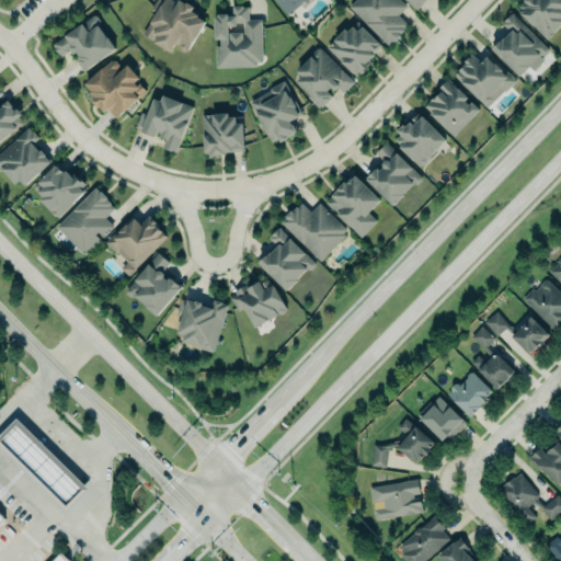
[(141,36),(170,50),(173,45),(187,53),(205,19),(191,12),(193,10),(173,0),(155,0),(150,10),(155,12),(141,36)]
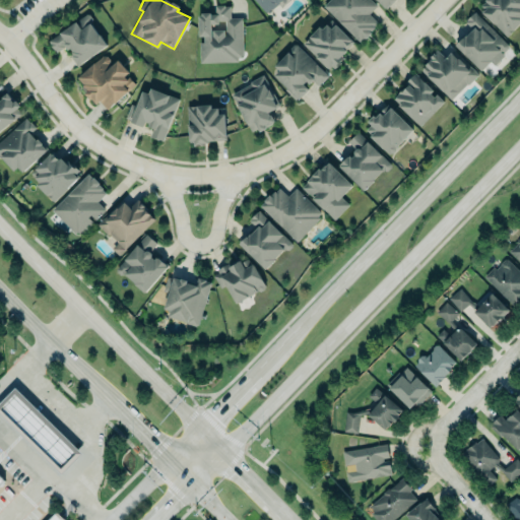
[(256,0),(281,0),(267,12),(256,0)]
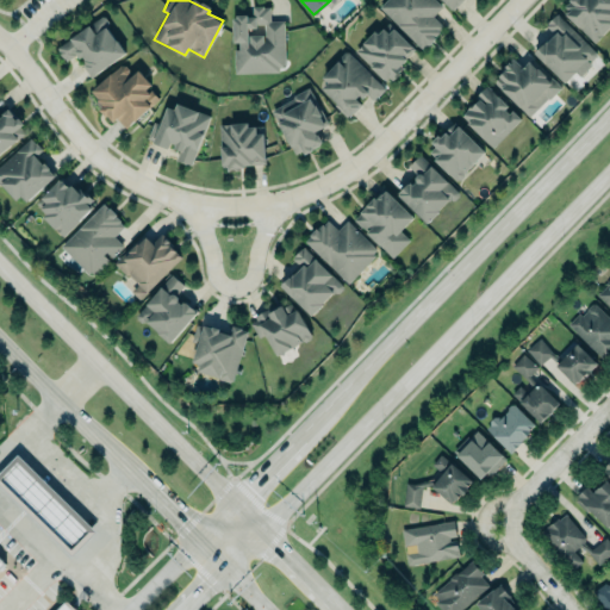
[(435,0),(385,0),(379,6),(423,49),(428,44),(429,45),(436,38),(435,37),(440,31),(439,30),(443,25),(433,16),(442,6),(435,0)]
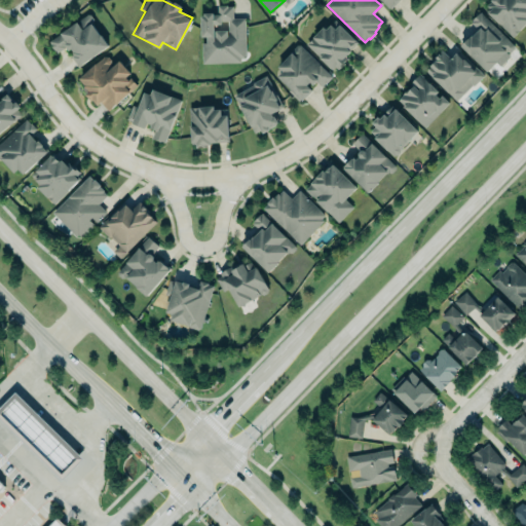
[(380,0),(389,8),(398,0),(380,0)]
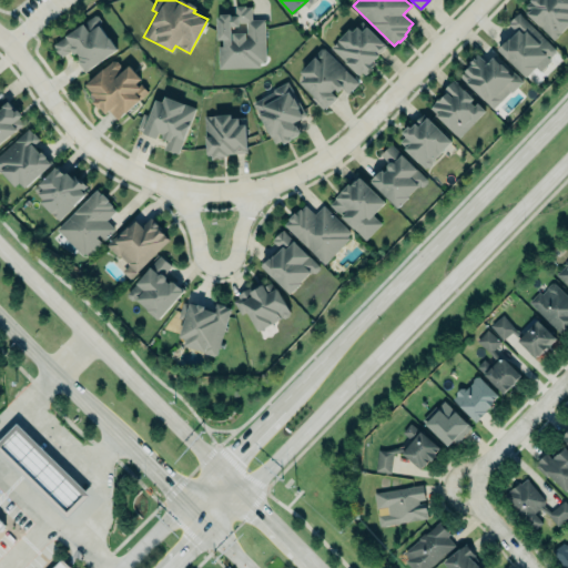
[(554,39),(567,22),(567,0),(529,0),(521,9),(554,39)]
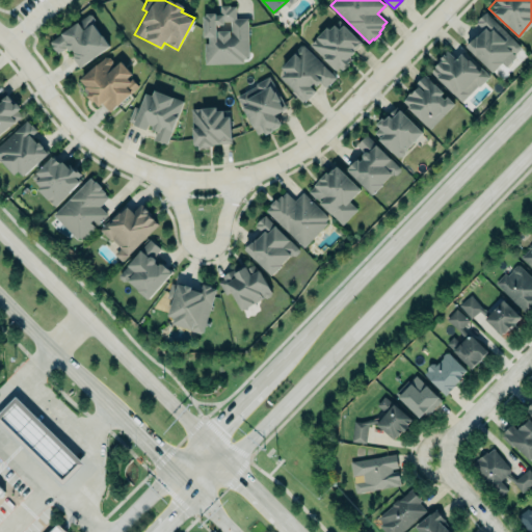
[(203,15),(206,15),(206,11),(216,11),(216,14),(220,14),(220,5),(229,5),(229,6),(234,6),(235,19),(247,18),(248,55),(247,55),(244,58),(242,58),(243,62),(205,63),(204,43),(209,43),(209,36),(203,36),(203,15)]
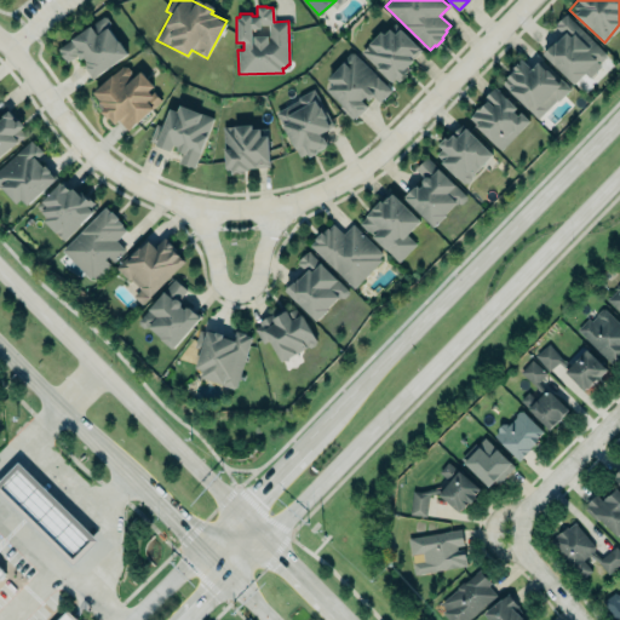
[(541,51),(574,84),(585,73),(585,72),(597,59),(602,59),(607,55),(567,13),(564,16),(563,15),(556,22),(557,23),(555,26),(561,32),(567,28),(572,32),(574,32),(574,33),(572,35),(567,30),(557,41),(556,40),(554,42),(554,45),(552,44),(547,49),(546,46),(541,51)]
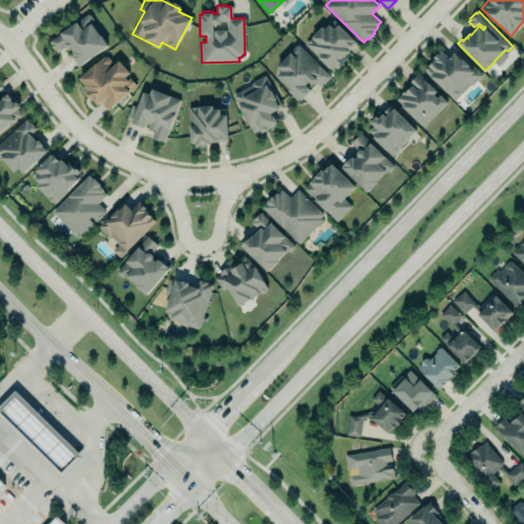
[(48,41),(87,13),(90,13),(93,18),(92,22),(91,23),(99,34),(99,33),(107,45),(78,66),(70,54),(74,51),(71,47),(68,49),(64,45),(63,45),(64,46),(56,52),(54,49),(54,50),(50,44),(50,43),(48,41)]
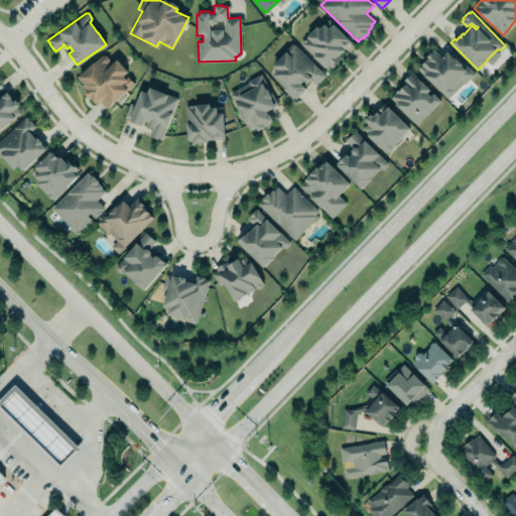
[(300,43),(326,68),(329,65),(333,68),(336,65),(334,63),(337,61),(332,56),(336,57),(344,49),(343,48),(351,41),(333,23),(329,28),(325,23),(319,28),(317,25),(306,36),(307,36),(300,43)]
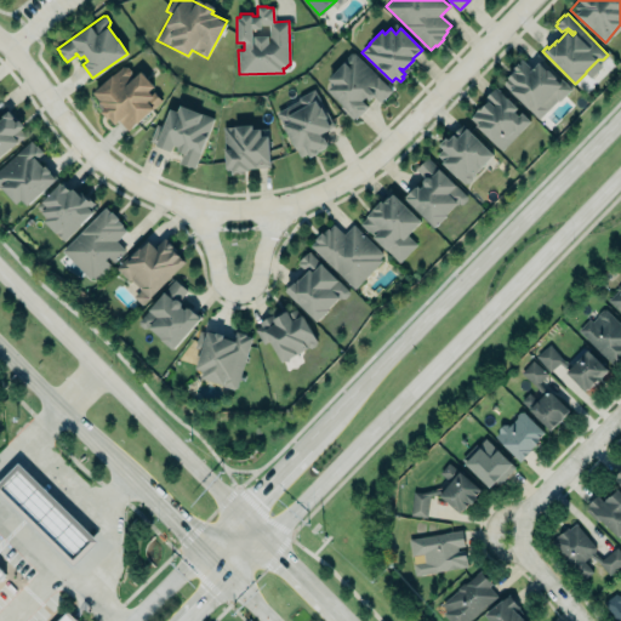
[(328,89),(342,104),(340,106),(352,119),(354,117),(357,117),(366,107),(366,103),(363,100),(366,96),(370,100),(374,96),(381,102),(392,90),(354,52),(351,52),(348,55),(349,62),(345,61),(328,78),(332,83),(328,89)]
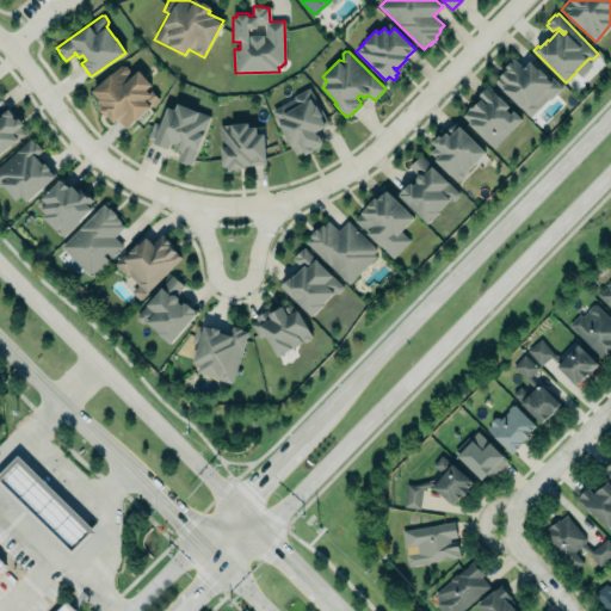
[(494,81),(530,116),(548,98),(550,98),(562,87),(532,59),(524,67),(514,57),(506,66),(507,68),(494,81)]
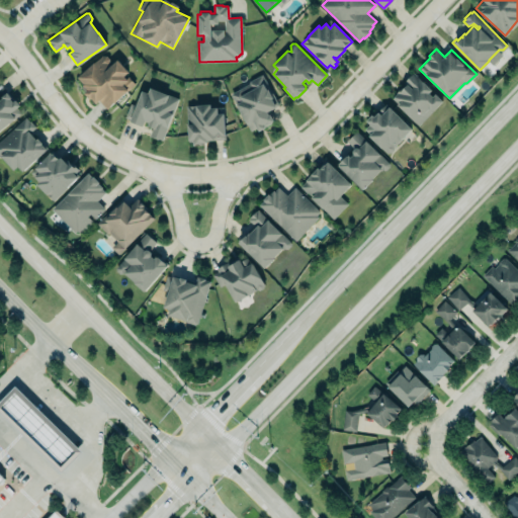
[(135,85),(125,74),(127,72),(117,60),(111,64),(103,55),(75,78),(96,103),(99,101),(106,108),(135,85)]
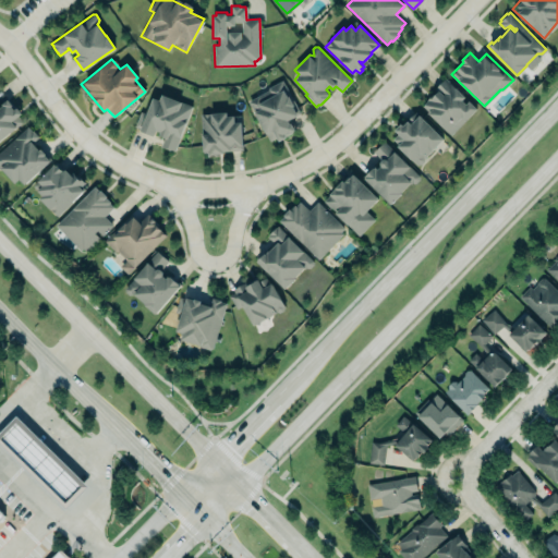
[(476,108),(470,101),(466,104),(462,99),(465,96),(446,76),(434,88),(436,89),(422,104),(429,111),(428,112),(450,134),(476,108)]
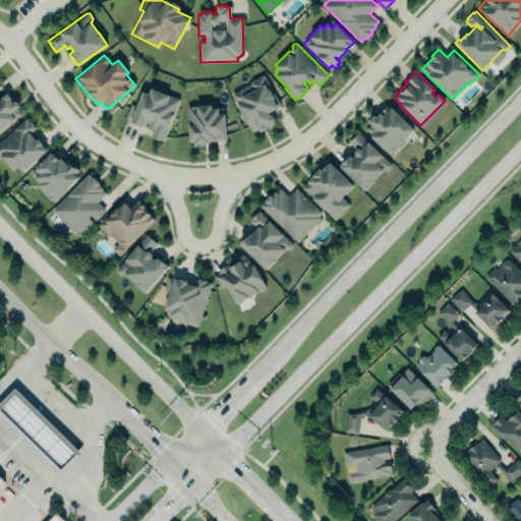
[(232,94),(250,83),(250,81),(264,74),(280,105),(269,112),(270,115),(271,114),(275,121),(266,126),(267,128),(259,131),(257,128),(251,131),(232,94)]
